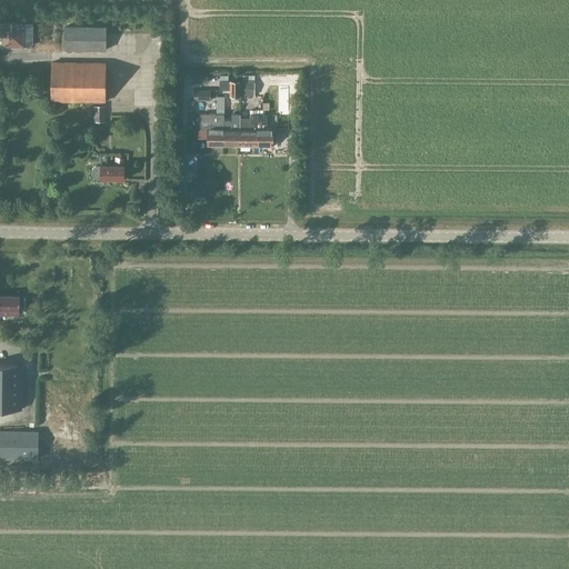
[(1,47),(25,47),(25,22),(1,22),(1,47)]
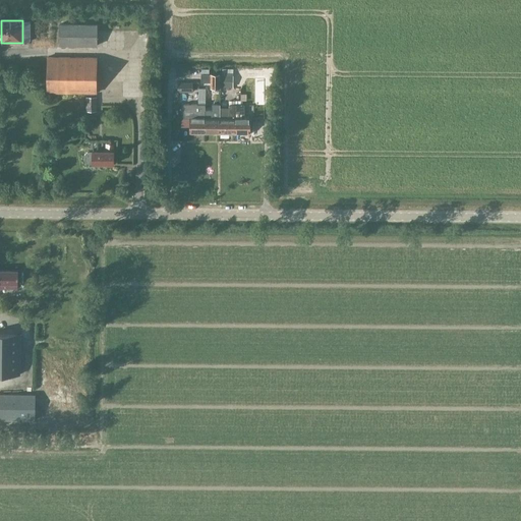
[(97,46),(97,24),(59,23),(59,46),(97,46)]
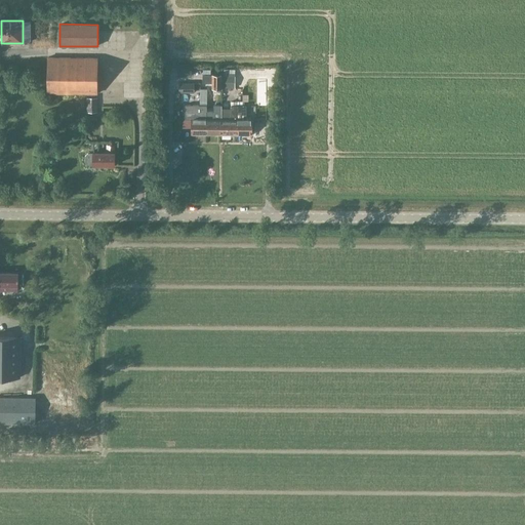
[(96,93),(96,58),(47,57),(47,93),(96,93)]
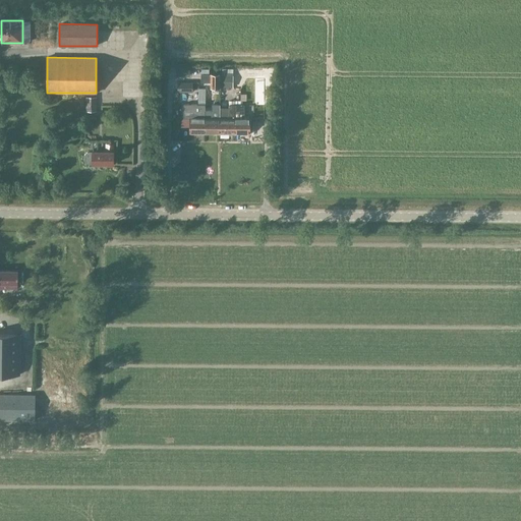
[(200,74),(200,82),(211,82),(211,89),(219,89),(219,74),(211,74),(200,74)]
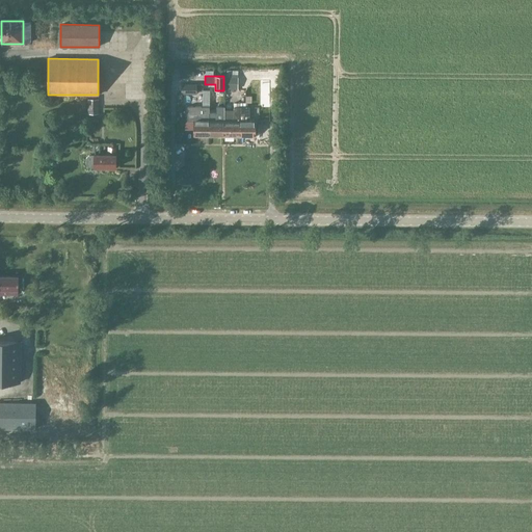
[(243,86),(243,78),(224,78),(224,86),(243,86)]
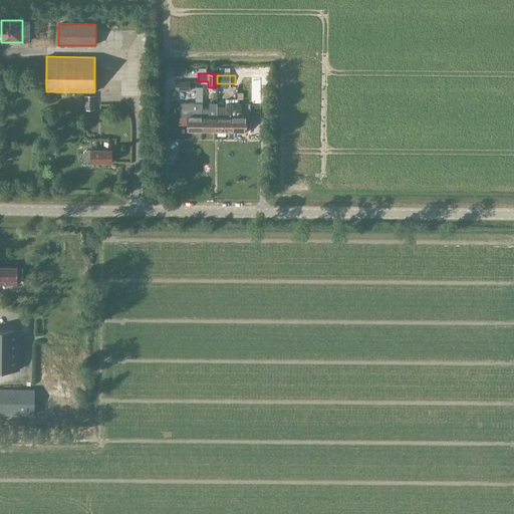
[(190,90),(190,81),(175,81),(175,90),(190,90)]
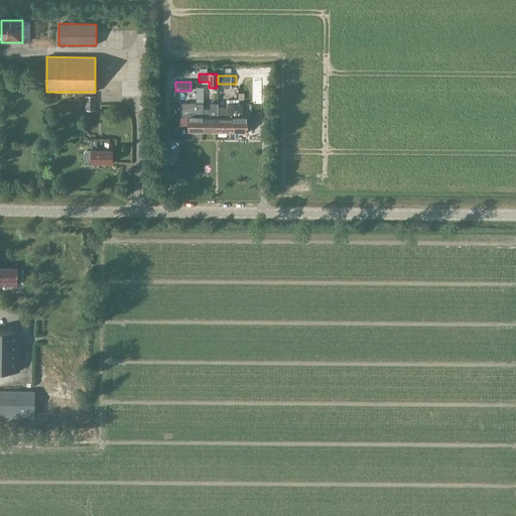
[(85,97),(85,111),(95,111),(95,96),(85,97)]
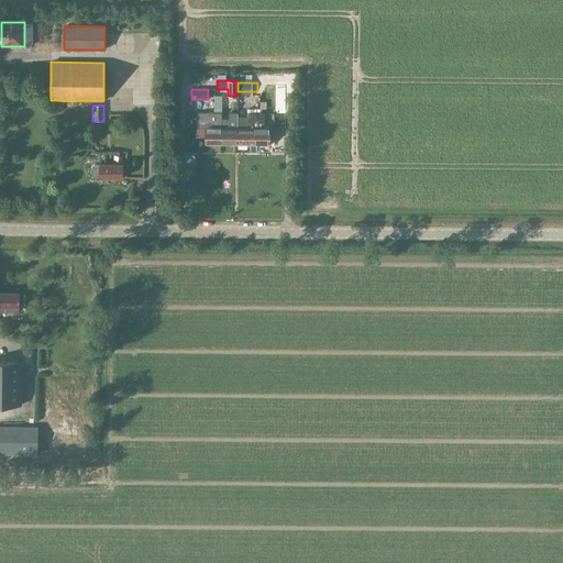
[(221,119),(221,112),(221,109),(214,109),(214,112),(211,112),(211,128),(205,127),(205,144),(221,144),(221,119)]
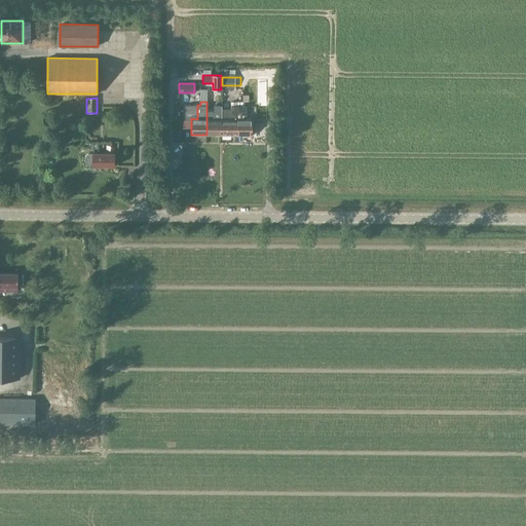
[(221,135),(222,119),(222,105),(214,105),(214,111),(207,111),(207,135),(221,135)]
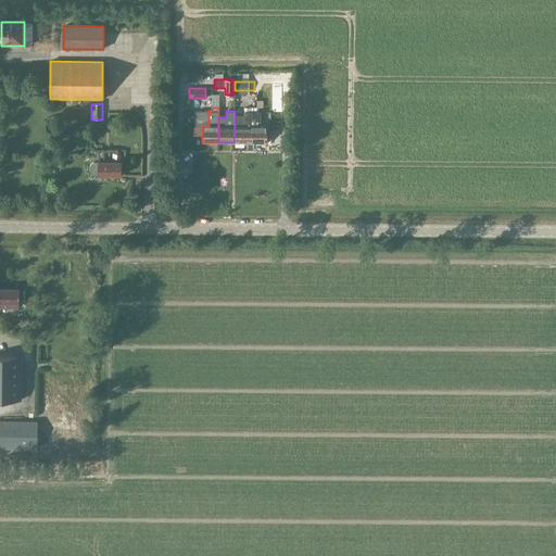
[(250,143),(250,112),(244,112),(244,126),(235,126),(234,142),(250,143)]
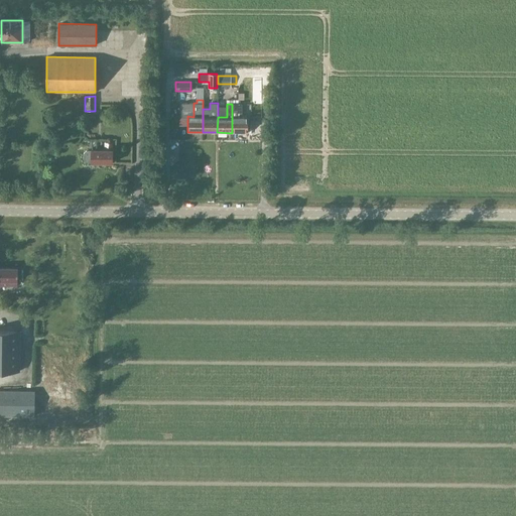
[(232,104),(232,133),(247,133),(247,117),(241,117),(242,104),(232,104)]
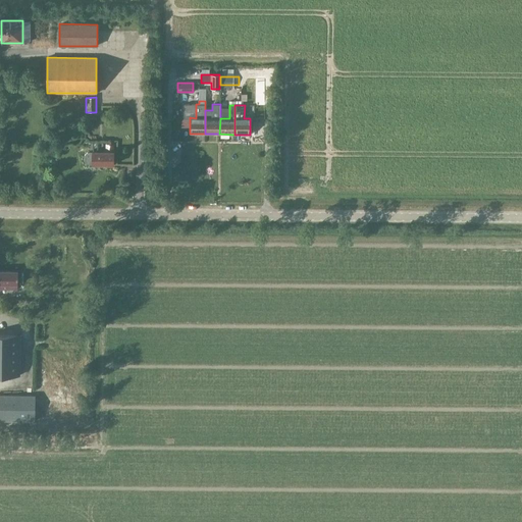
[(92,164),(114,164),(114,152),(114,144),(106,144),(106,152),(92,152),(90,152),(88,152),(86,154),(85,156),(85,160),(86,162),(88,163),(90,164),(92,164)]
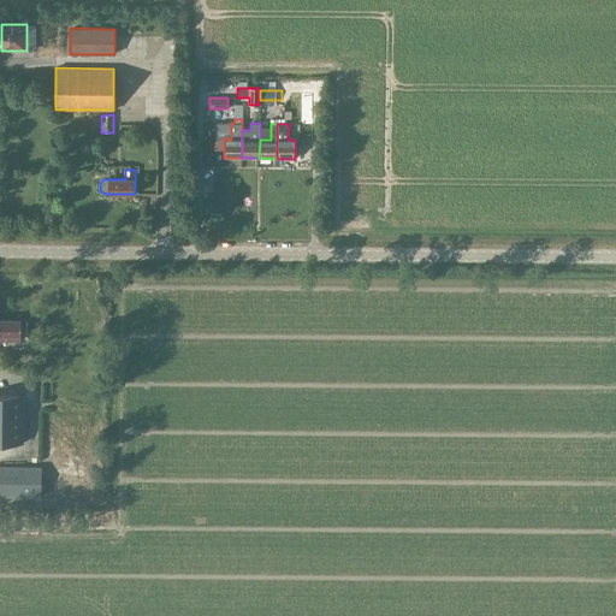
[(0,341),(21,341),(21,320),(0,319),(0,341)]
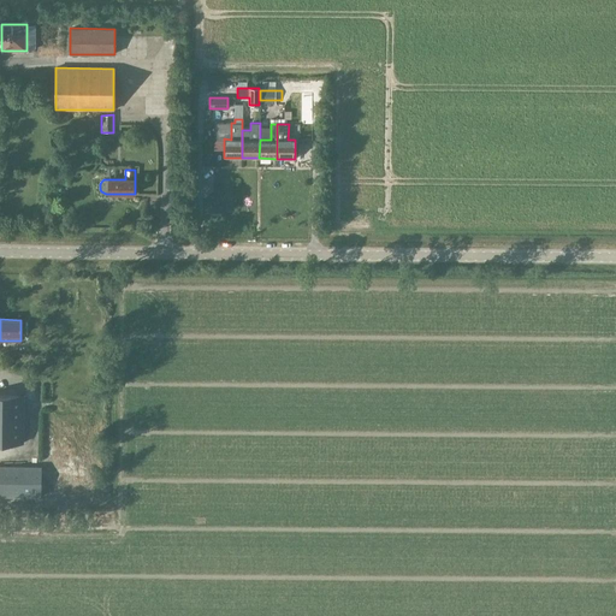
[(0,442),(23,443),(23,396),(0,395),(0,442)]
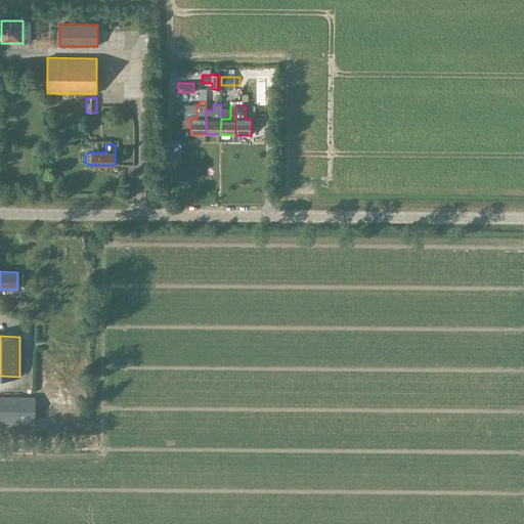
[(0,422),(35,423),(36,397),(0,396),(0,422)]
